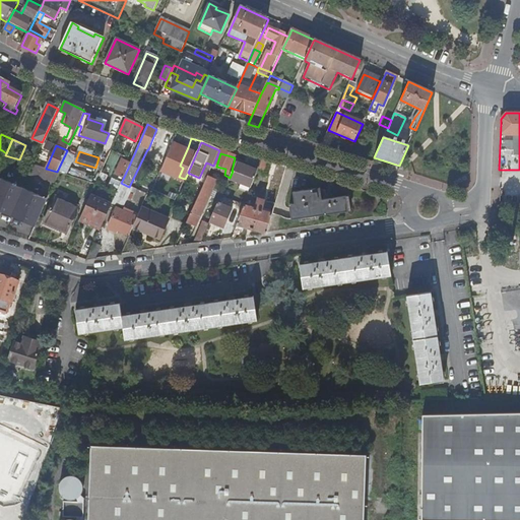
[(260,169),(238,159),(233,171),(230,178),(230,179),(241,184),(239,191),(249,194),(258,172),(260,169)]
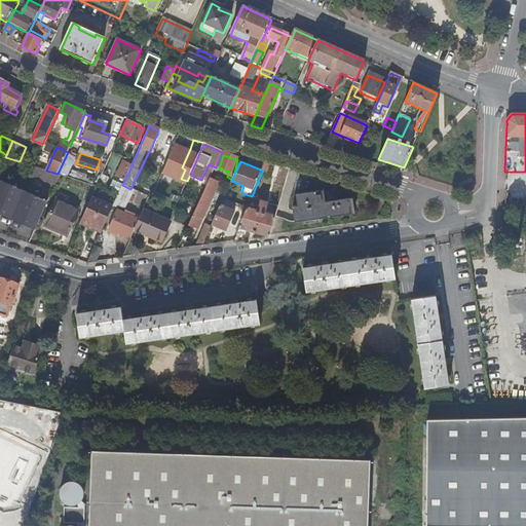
[(124,181),(132,165),(122,162),(116,177),(124,181)]
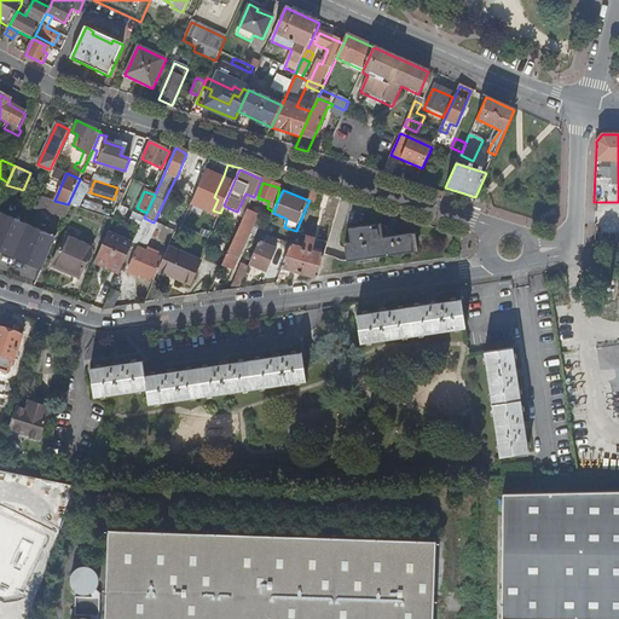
[(310,201),(307,204),(316,207),(320,194),(312,191),(310,201)]
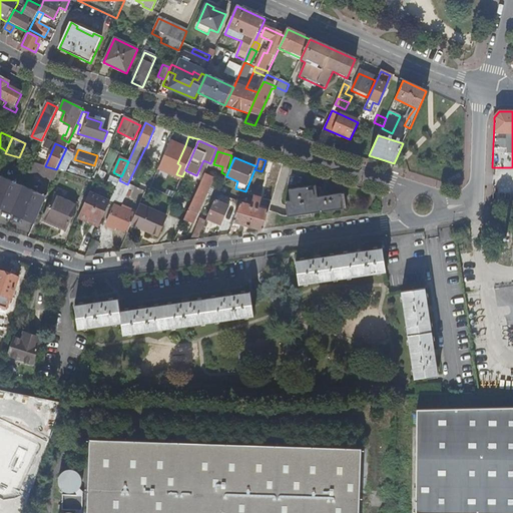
[(30,171),(45,177),(49,167),(45,166),(34,162),(30,171)]
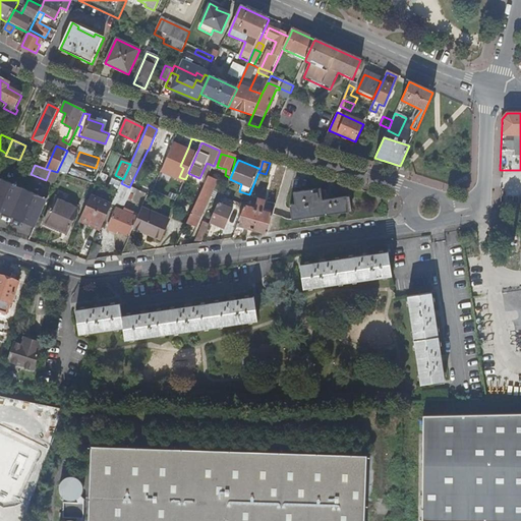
[(46,180),(55,183),(59,173),(57,172),(50,170),(46,180)]
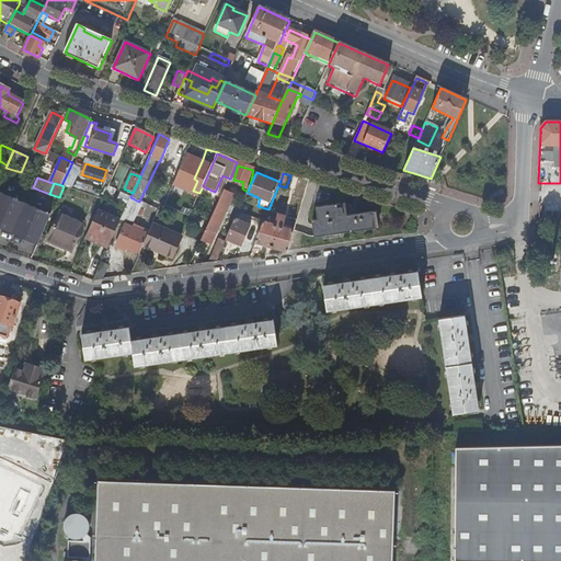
[(96,189),(83,184),(81,190),(94,194),(96,189)]
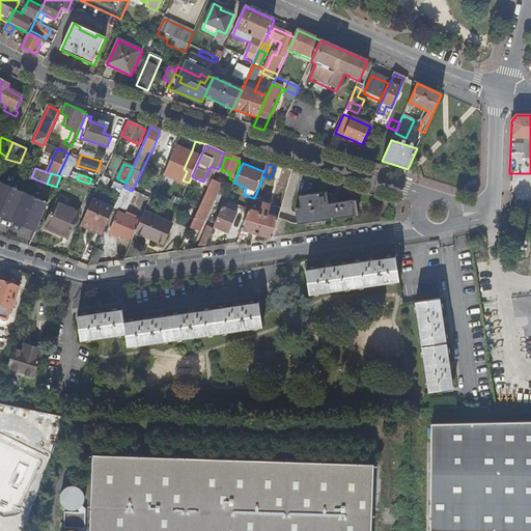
[(213,180),(191,227),(199,231),(221,184),(216,182),(213,180)]
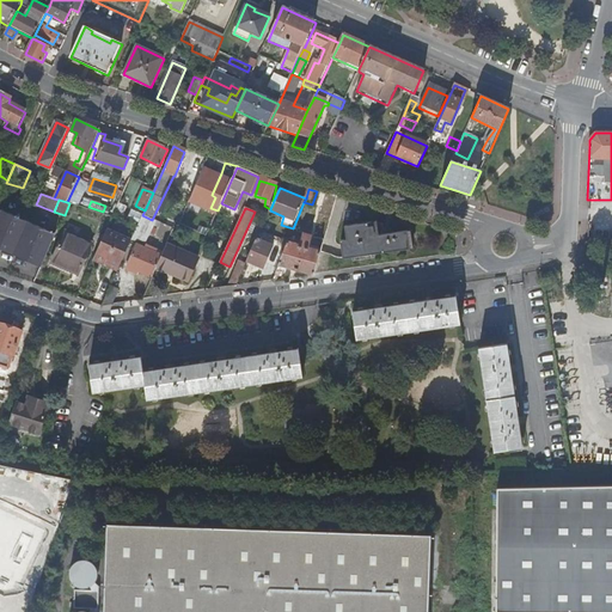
[(56,233),(1,209),(0,210),(0,248),(41,267),(56,233)]
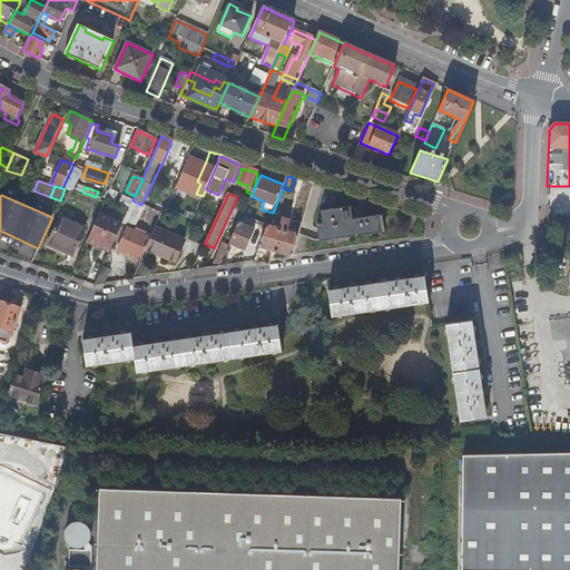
[(133,200),(124,223),(137,229),(144,213),(147,207),(141,205),(133,200)]
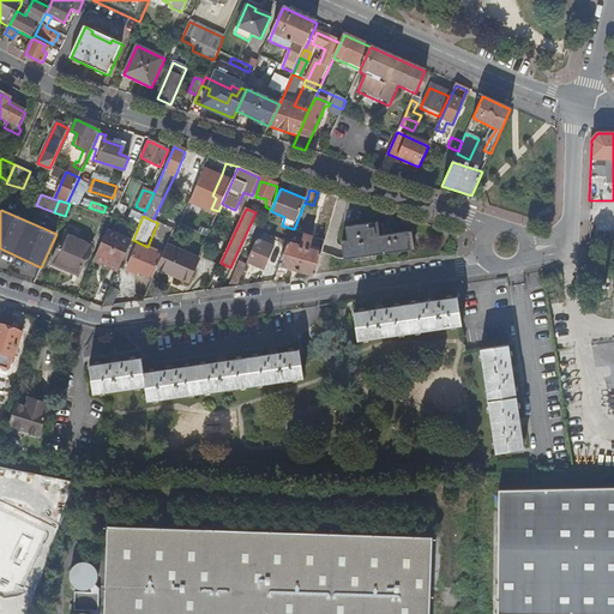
[(375,224),(345,228),(348,242),(341,244),(343,260),(411,251),(411,248),(409,248),(408,236),(409,236),(409,233),(397,234),(398,235),(379,238),(378,221),(375,221),(375,224)]
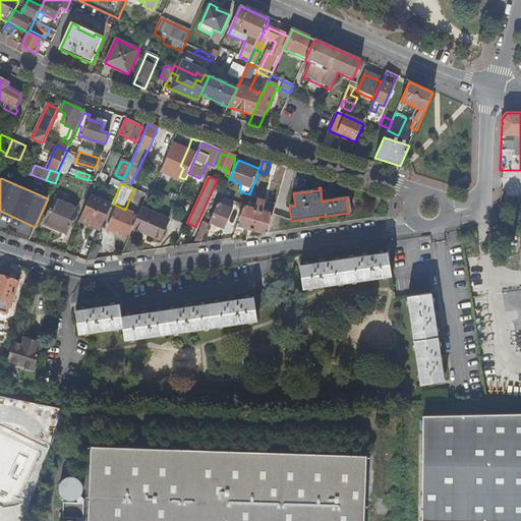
[(78,208),(55,197),(44,223),(58,229),(57,231),(66,235),(78,208)]
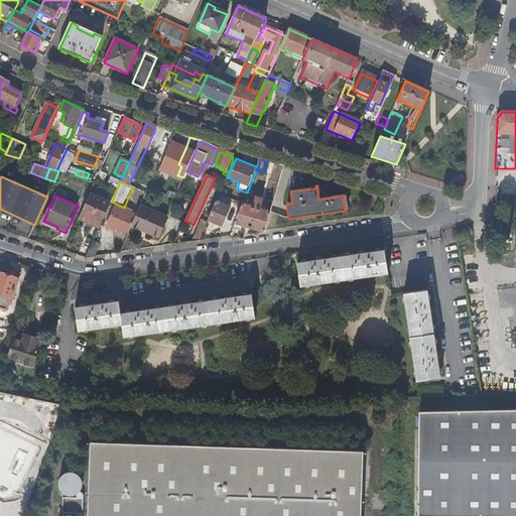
[(110,204),(90,196),(79,219),(100,228),(110,204)]
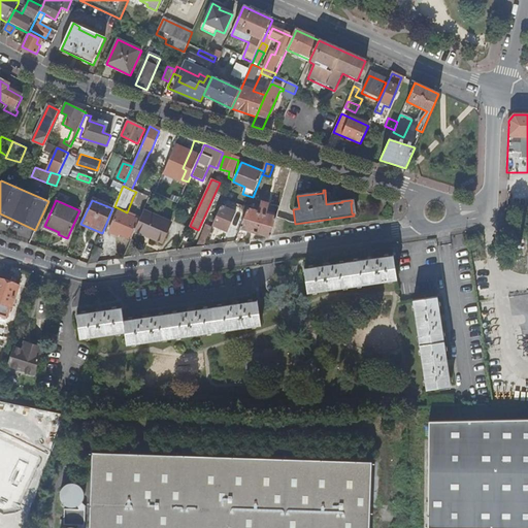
[(259,213),(248,209),(240,229),(270,237),(276,219),(265,216),(268,206),(262,204),(259,213)]
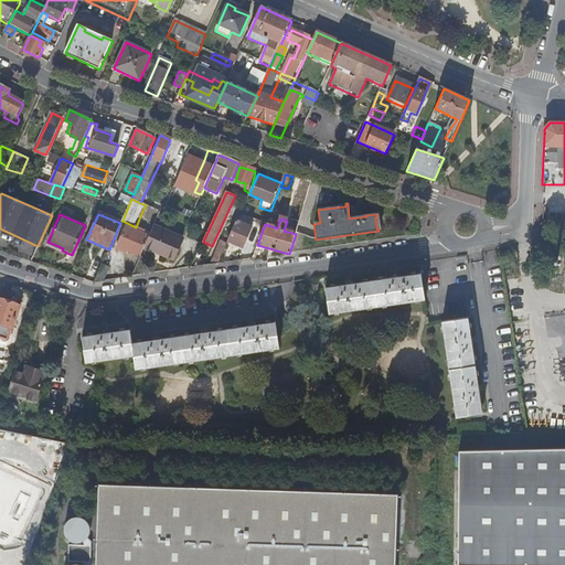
[(230,238),(227,243),(243,249),(252,228),(237,222),(230,238)]
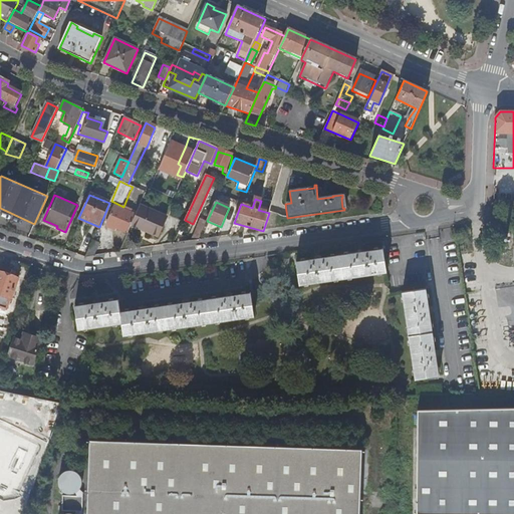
[(131,225),(136,215),(114,207),(106,225),(127,233),(131,225)]
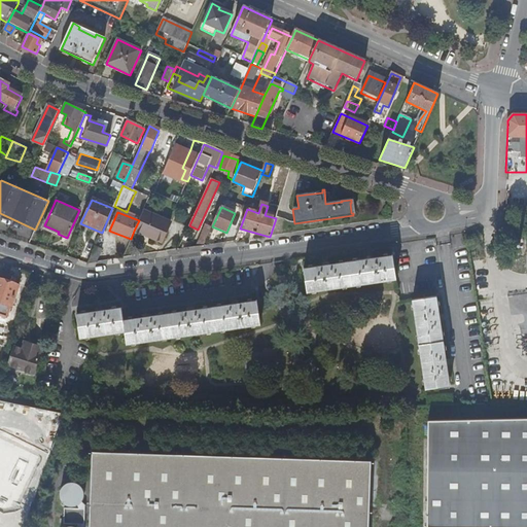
[(169,223),(142,212),(139,220),(134,231),(149,238),(149,239),(161,244),(169,223)]
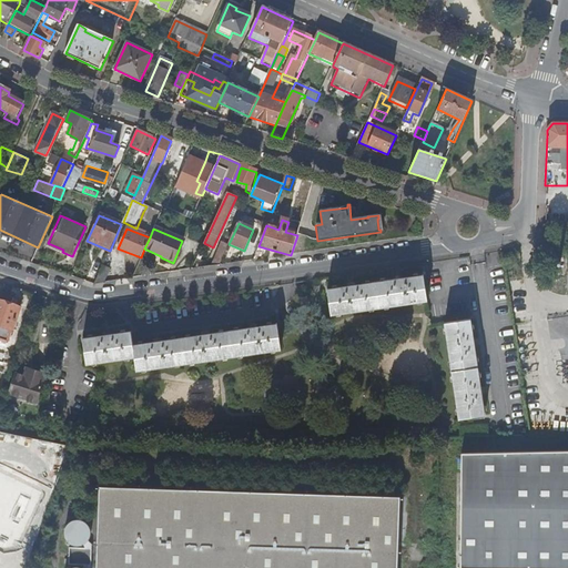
[(567,235),(556,235),(556,244),(566,245),(567,235)]
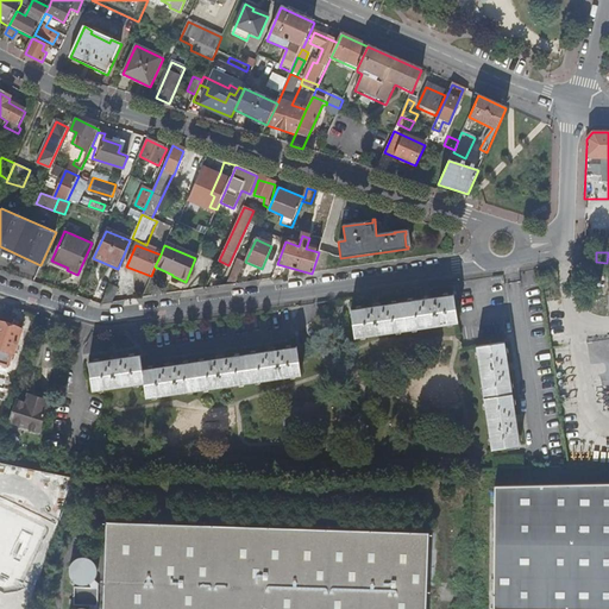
[(245,262),(248,257),(243,256),(240,262),(237,261),(226,287),(234,286),(245,262)]
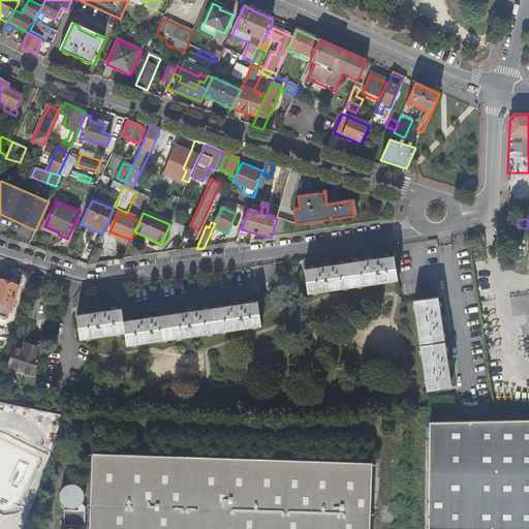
[(102,252),(95,249),(88,265),(88,266),(97,263),(102,252)]
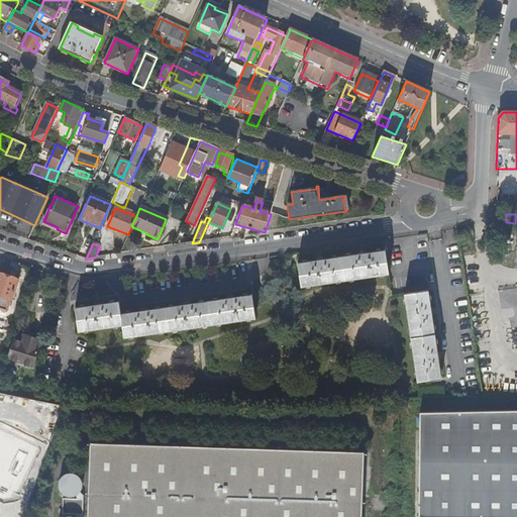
[(297,264),(300,287),(302,287),(302,286),(386,275),(386,276),(388,275),(385,251),(383,251),(383,252),(314,262),(299,264),(299,263),(297,264)]
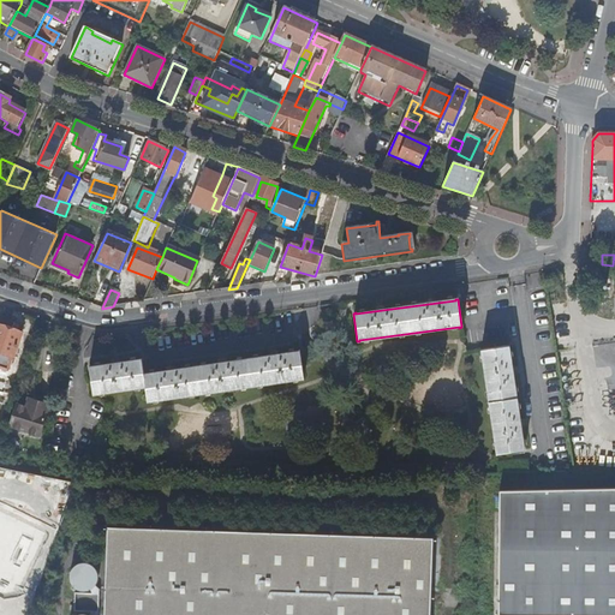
[(608,300),(589,304),(592,328),(611,326),(608,300)]
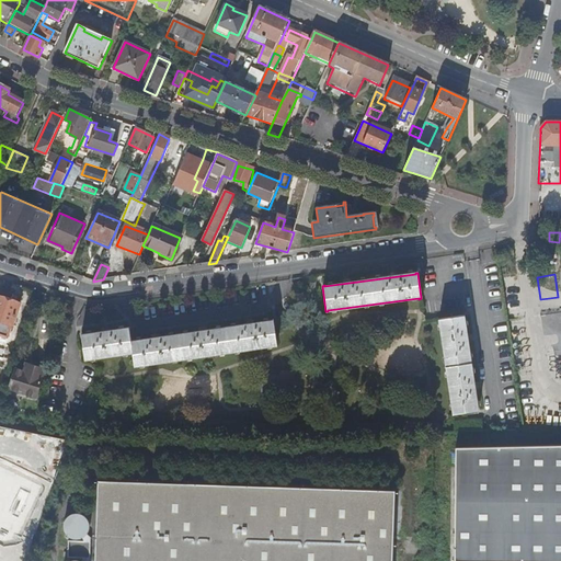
[(515,292),(503,294),(505,312),(517,310),(515,292)]
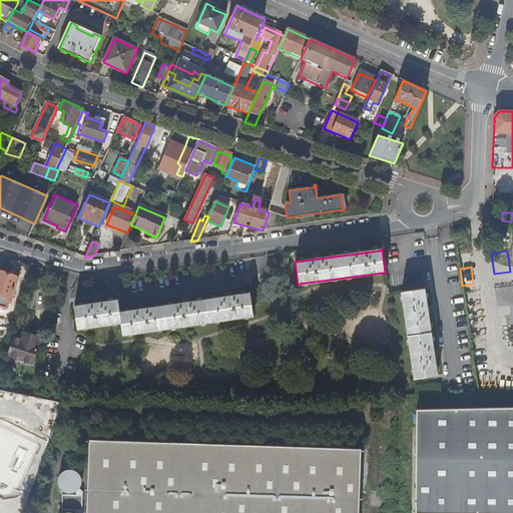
[(0,272),(0,305),(7,307),(10,298),(11,298),(17,278),(0,272)]
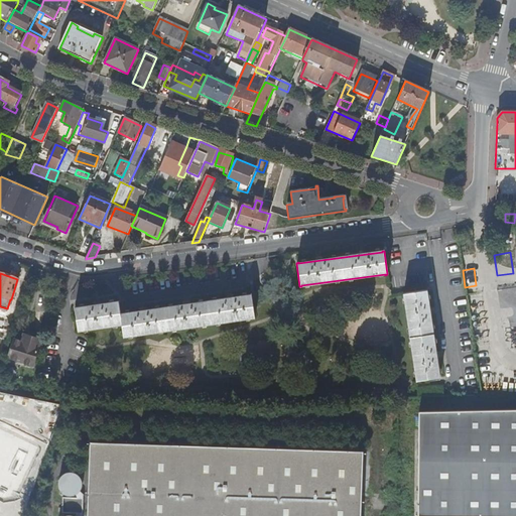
[(427,291),(403,294),(403,295),(415,380),(414,380),(414,381),(439,378),(439,377),(437,377),(426,292),(427,292),(427,291)]
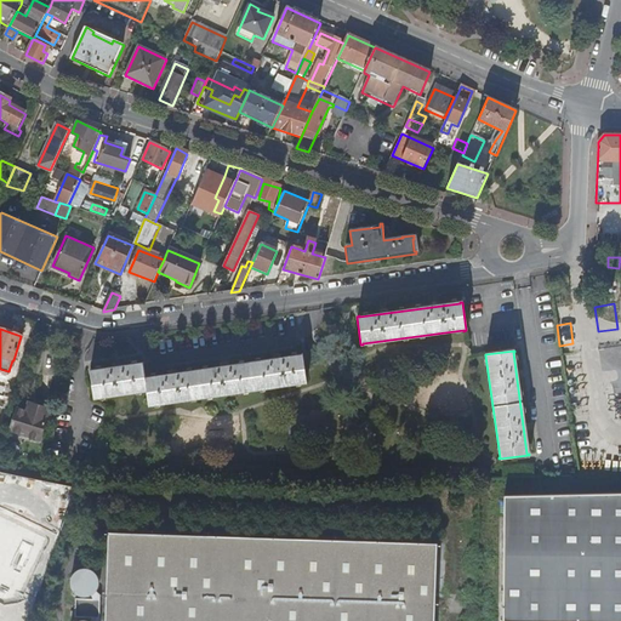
[(144,376),(146,389),(148,403),(271,386),(305,382),(305,383),(306,383),(302,354),(300,354),(300,355),(144,376)]
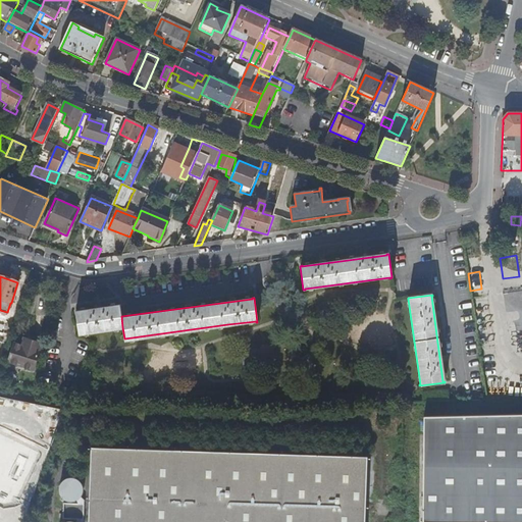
[(122,327),(121,316),(119,305),(76,311),(76,310),(75,310),(79,334),(80,334),(80,333),(122,327)]
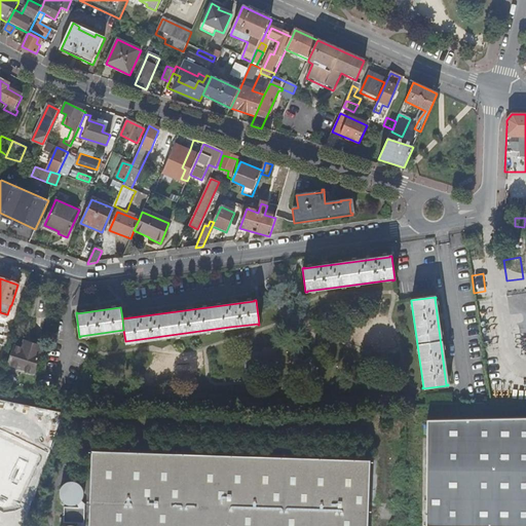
[(40,346),(23,341),(21,348),(13,346),(7,366),(33,373),(40,346)]
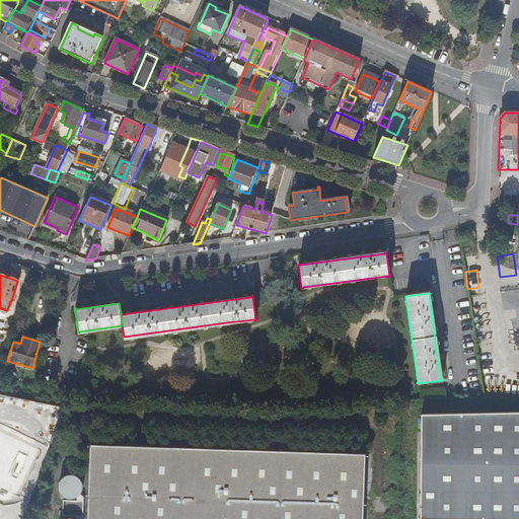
[(431,389),(431,397),(444,397),(444,389),(431,389)]
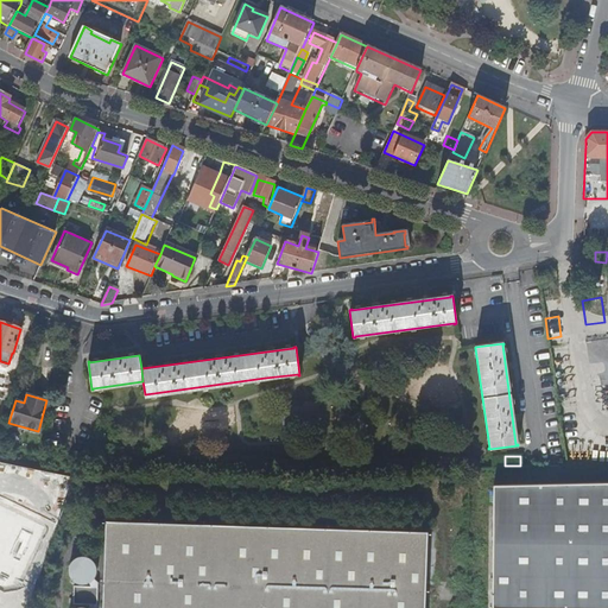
[(607,485),(486,488),(486,607),(513,605),(513,607),(594,607),(595,605),(607,605),(607,485)]
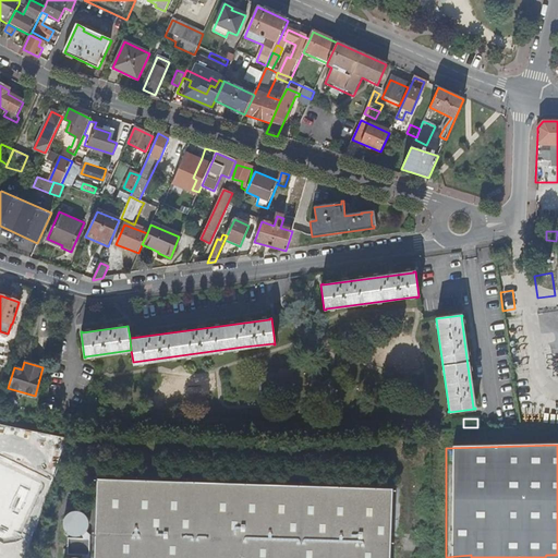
[(393,485),(98,474),(95,557),(390,557),(391,536),(393,485)]
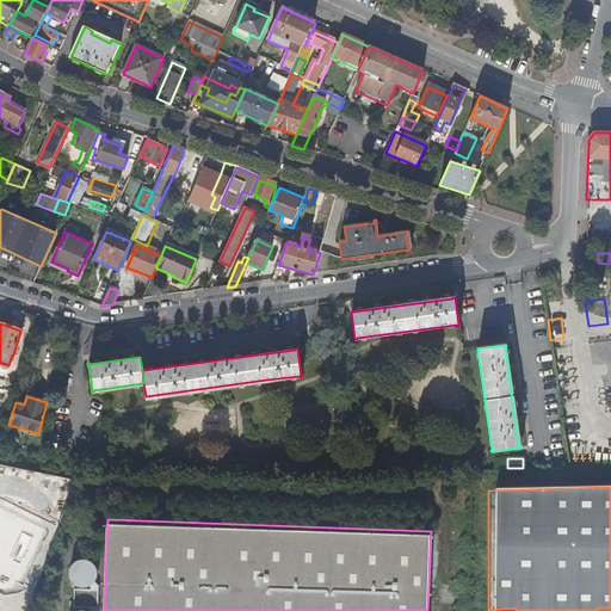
[(92,553),(87,553),(85,553),(82,553),(79,555),(75,559),(74,562),(74,569),(75,573),(78,575),(81,578),(86,579),(91,580),(94,578),(98,575),(100,572),(102,567),(102,562),(99,559),(97,555),(92,553)]
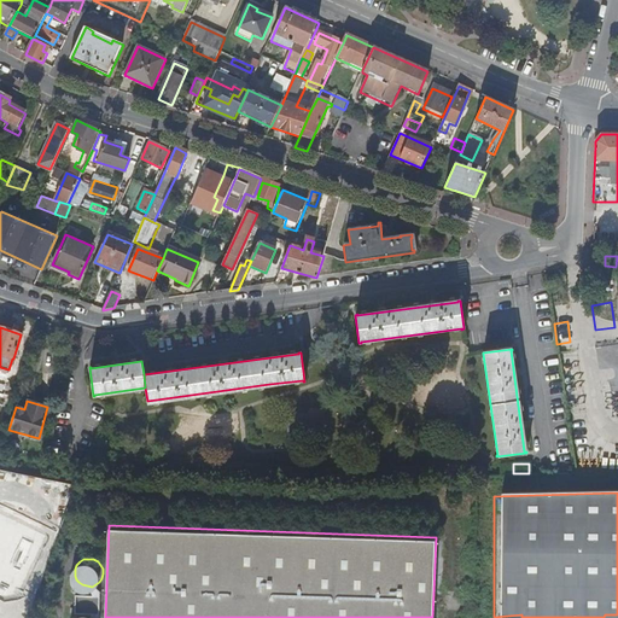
[(101,593),(77,592),(76,612),(100,613),(101,593)]
